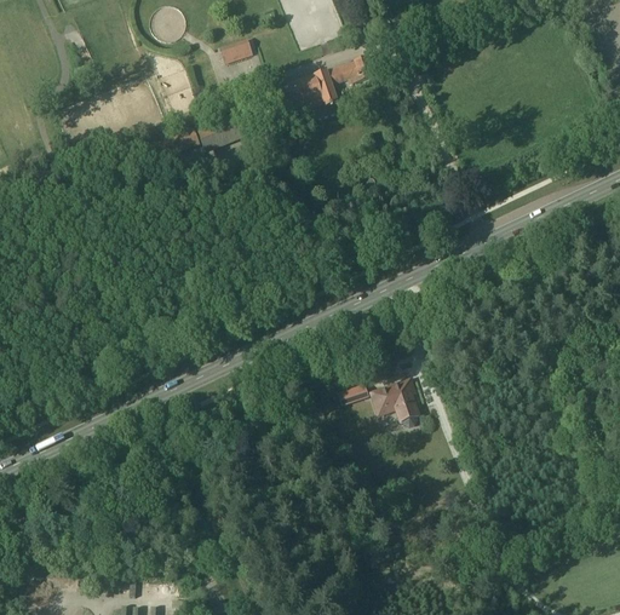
[(225,63),(252,53),(246,35),(219,45),(225,63)]
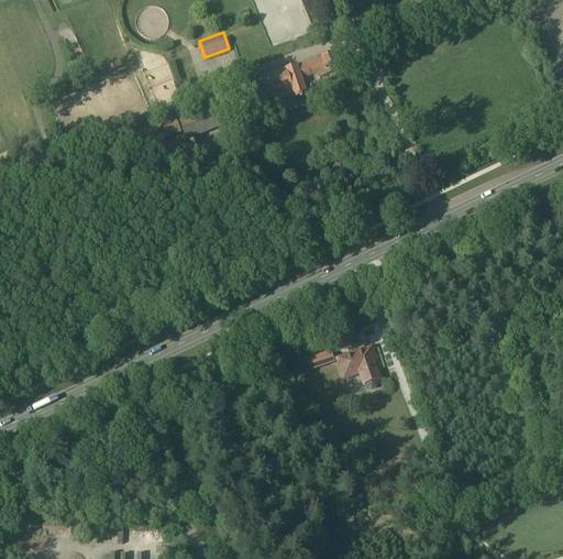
[(269,121),(293,113),(290,106),(309,100),(306,91),(300,75),(326,66),(328,72),(339,67),(333,51),(286,66),(242,80),(253,112),(265,109),(269,121)]
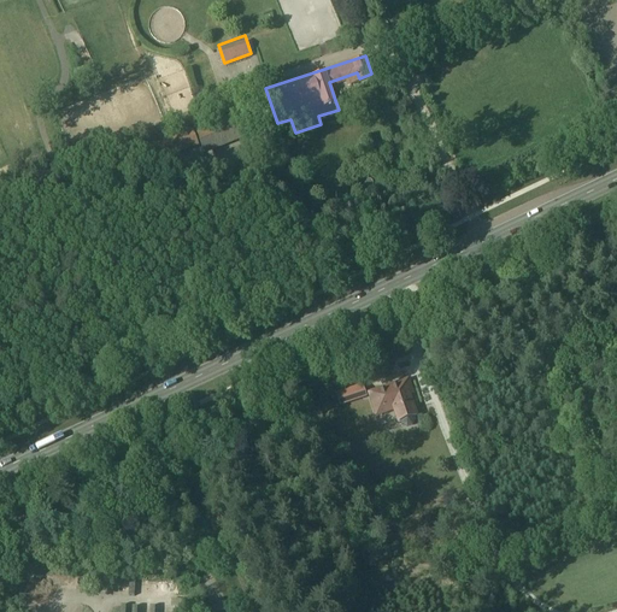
[(245,106),(194,124),(205,151),(254,130),(245,106)]
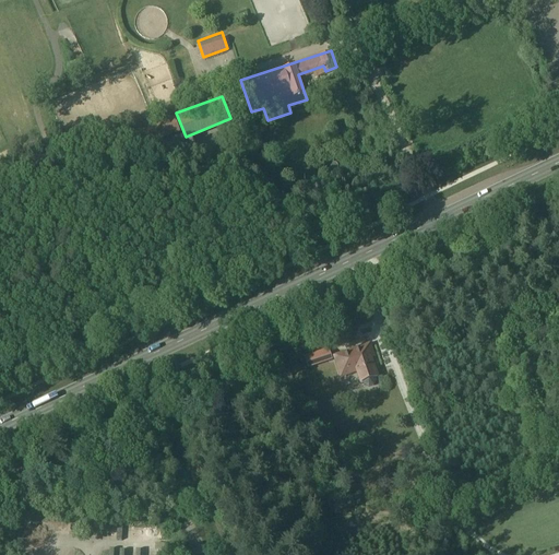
[(173,114),(132,131),(138,145),(144,143),(144,142),(178,128),(175,119),(173,114)]
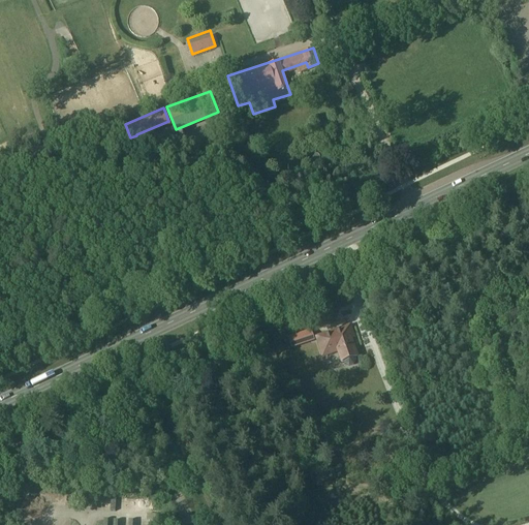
[(349,322),(334,328),(315,334),(322,356),(338,350),(341,360),(344,359),(344,361),(349,364),(354,363),(356,358),(356,354),(358,354),(351,335),(353,334),(349,322)]
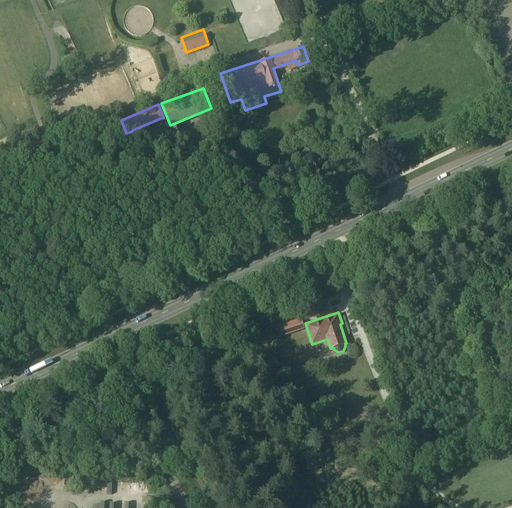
[(305,326),(301,317),(282,323),(286,333),(305,326)]
